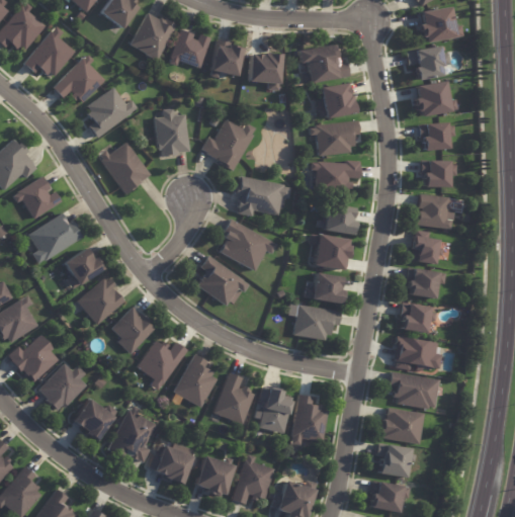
[(0,0),(0,15),(9,2),(6,0),(0,0)]
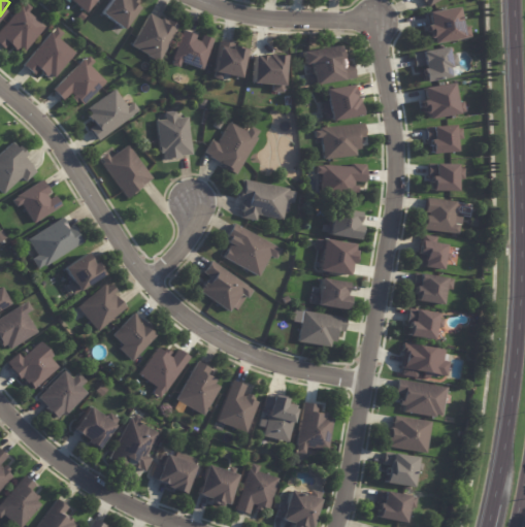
[(97,0),(88,11),(74,0),(97,0)]
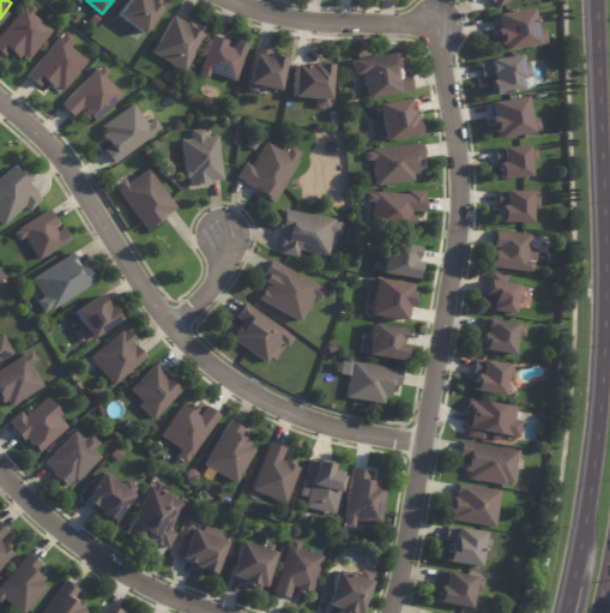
[(159,0),(161,1),(158,4),(163,8),(145,34),(120,14),(130,0),(159,0)]
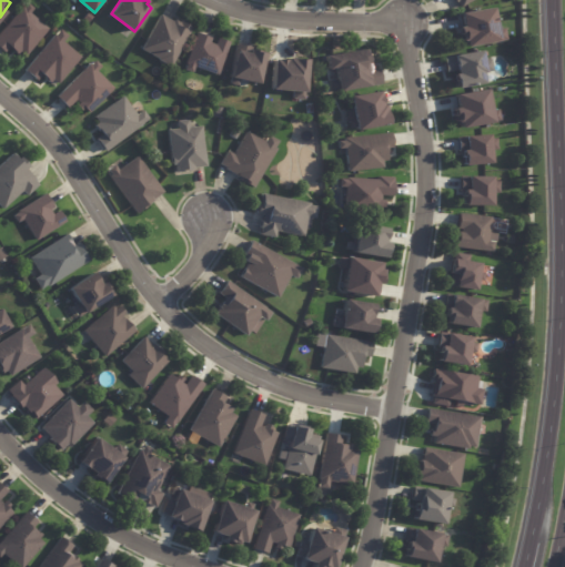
[(18,52),(10,47),(6,51),(0,46),(0,34),(26,6),(30,1),(37,7),(32,11),(51,28),(28,54),(23,50),(19,54),(18,52)]
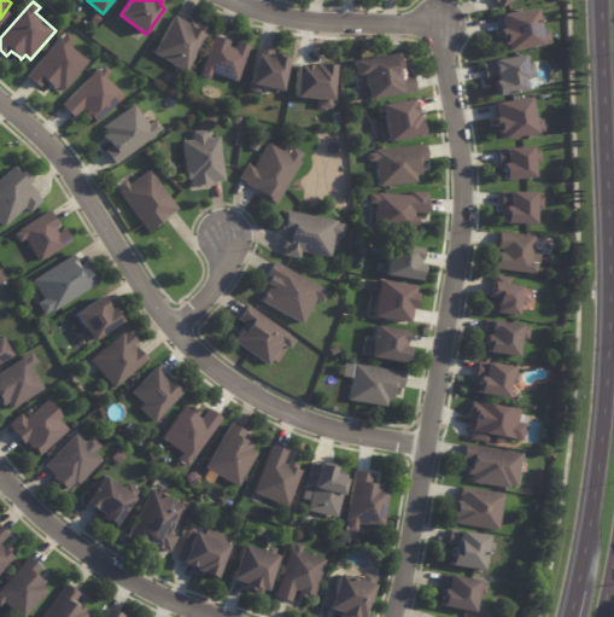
[(547,35),(548,41),(506,50),(503,42),(498,44),(496,28),(501,27),(498,13),(533,7),(538,31),(547,29),(547,35)]
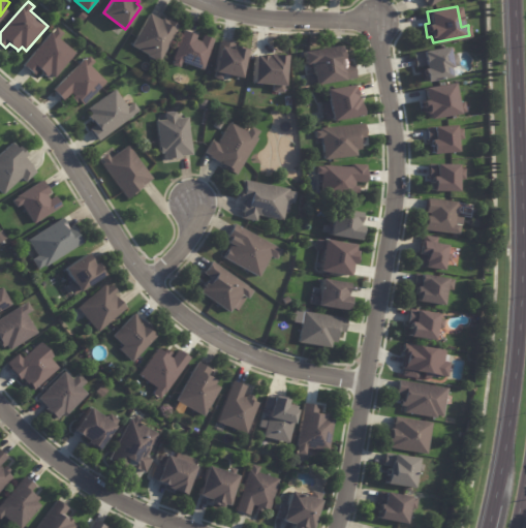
[(154,13),(163,19),(164,16),(180,25),(160,61),(149,54),(133,44),(151,12),(154,13)]
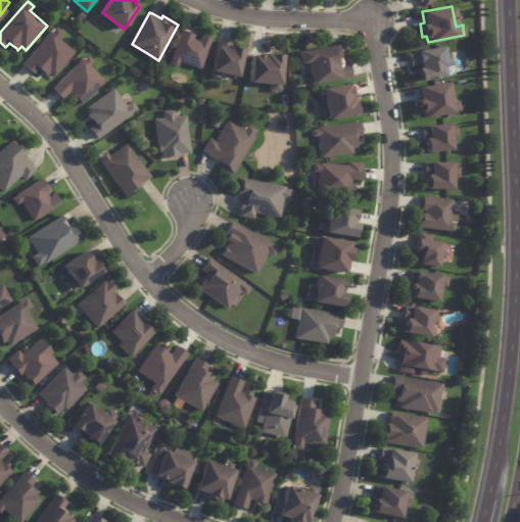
[(186,30),(196,34),(195,38),(200,40),(202,34),(214,38),(202,68),(194,65),(181,60),(179,65),(172,63),(174,57),(173,56),(183,29),(186,30)]
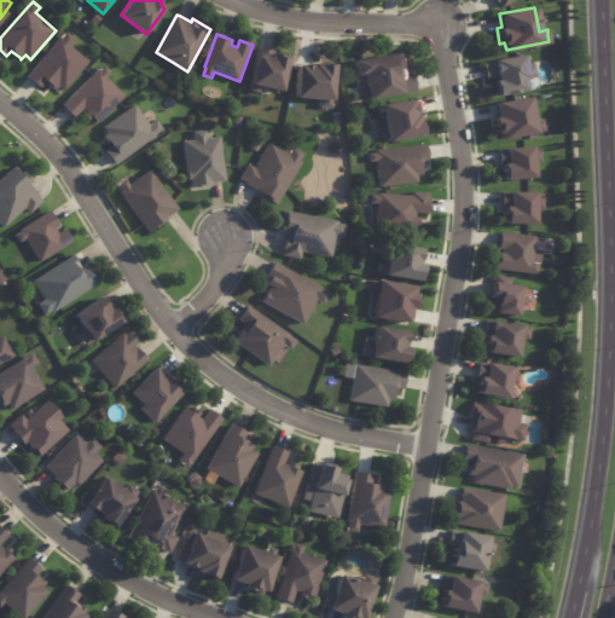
[(47,80),(62,92),(92,59),(64,35),(28,75),(41,87),(47,80)]
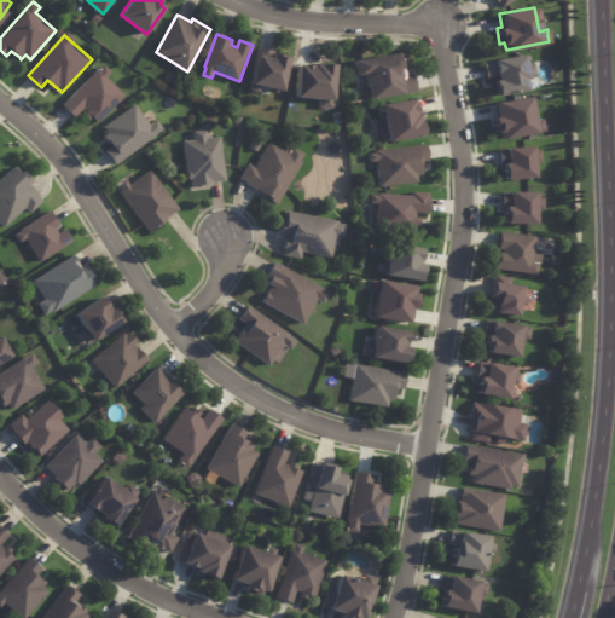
[(274,52),(291,57),(283,91),(264,86),(262,93),(254,91),(255,85),(253,84),(259,53),(265,56),(266,50),(274,51),(273,52),(274,52)]
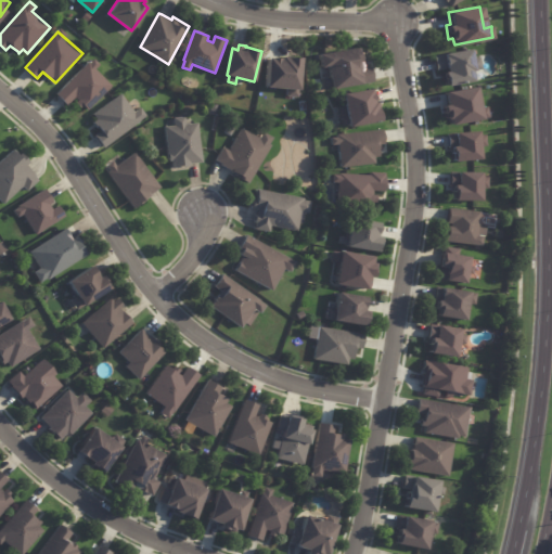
[(364,62),(366,68),(373,66),(375,81),(325,90),(323,79),(330,78),(328,65),(322,66),(320,54),(358,48),(359,52),(363,52),(364,62)]
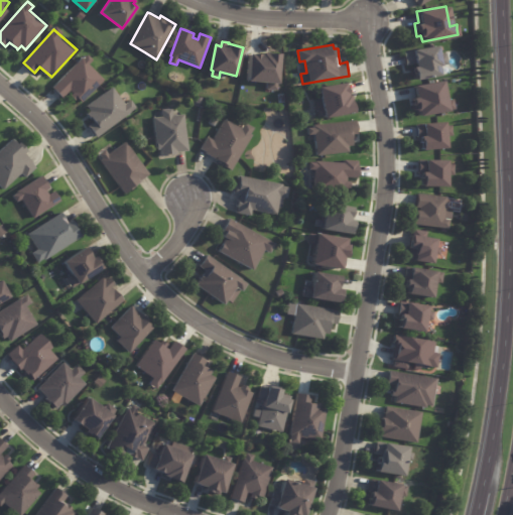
[(415,79),(440,75),(438,65),(449,63),(446,52),(439,53),(438,45),(404,50),(406,65),(412,63),(415,79)]
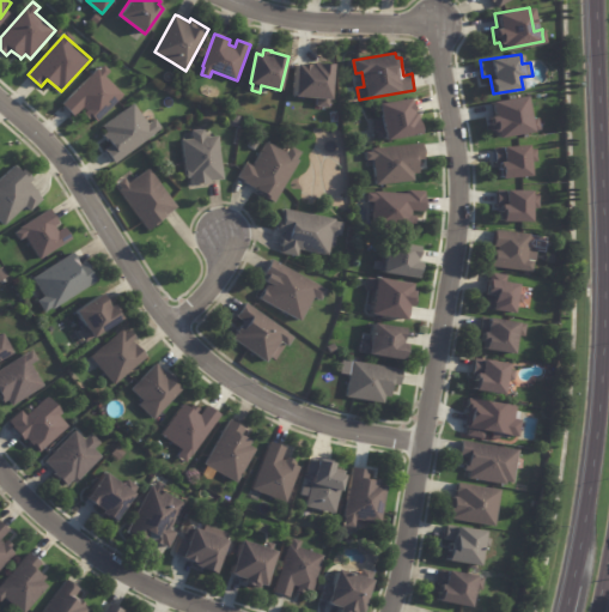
[(314,61),(334,64),(330,107),(318,105),(320,97),(294,95),(297,62),(312,64),(312,61),(314,61)]
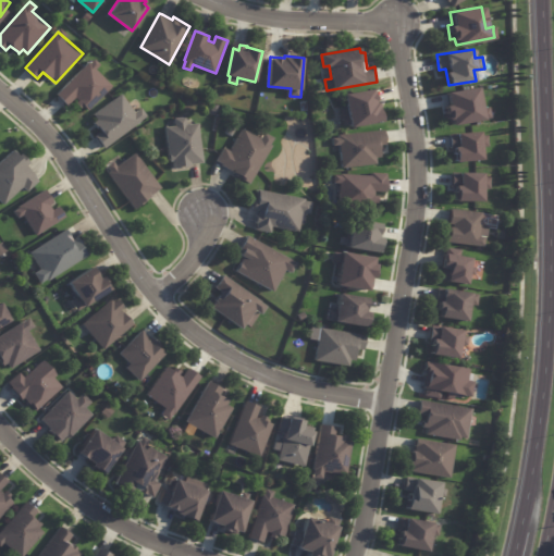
[(81,107),(76,102),(79,99),(76,97),(69,104),(58,94),(90,61),(91,62),(96,58),(102,64),(97,69),(113,85),(89,110),(84,104),(82,108),(81,107)]
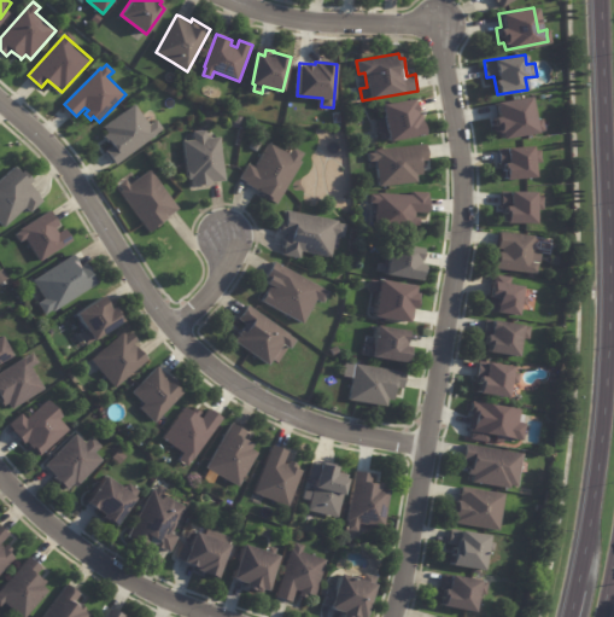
[(414,102),(416,112),(419,111),(422,133),(389,140),(387,137),(382,139),(380,131),(386,129),(381,104),(413,97),(414,102)]
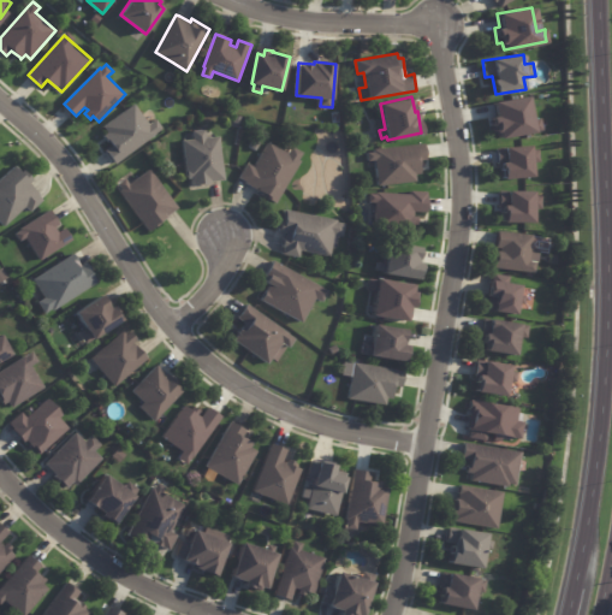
[(494,125),(493,118),(498,117),(495,102),(530,96),(534,119),(542,118),(545,130),(501,137),(500,130),(495,131),(494,125)]
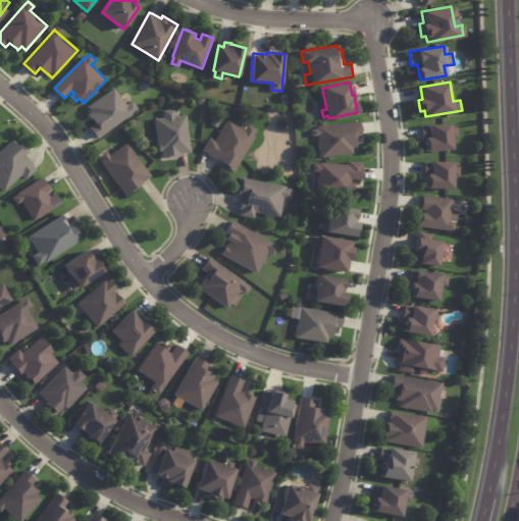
[(122,98),(126,104),(133,100),(139,108),(133,112),(98,138),(90,126),(95,123),(88,114),(92,111),(88,106),(114,87),(122,98)]
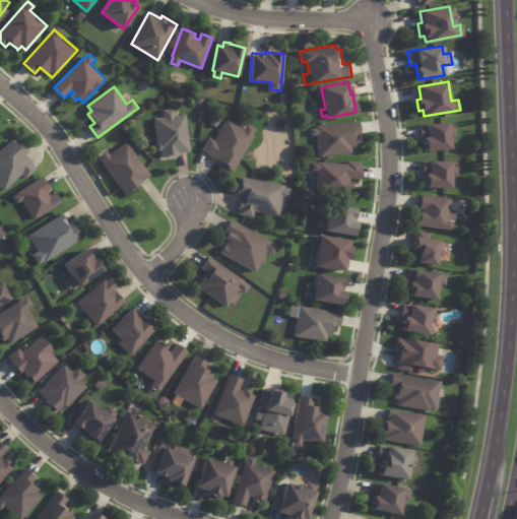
[(175,110),(176,115),(186,114),(190,151),(178,152),(178,154),(164,155),(164,149),(158,149),(154,118),(165,117),(164,109),(175,108),(175,110)]
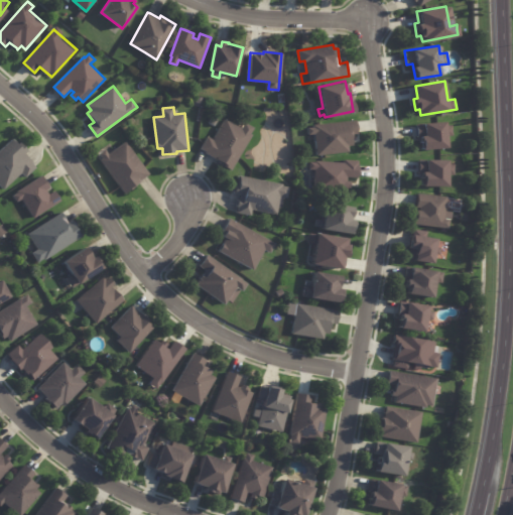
[(212,123),(216,117),(221,120),(217,126),(212,123)]
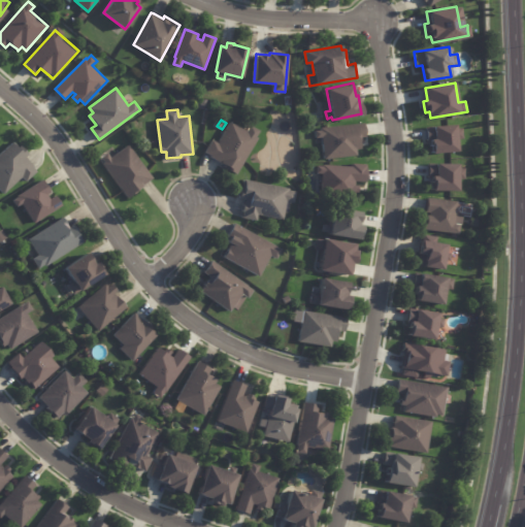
[(228,166),(222,162),(212,156),(212,155),(207,152),(215,139),(220,142),(233,122),(249,131),(253,125),(261,130),(257,136),(259,137),(237,173),(229,168),(230,167),(228,166)]
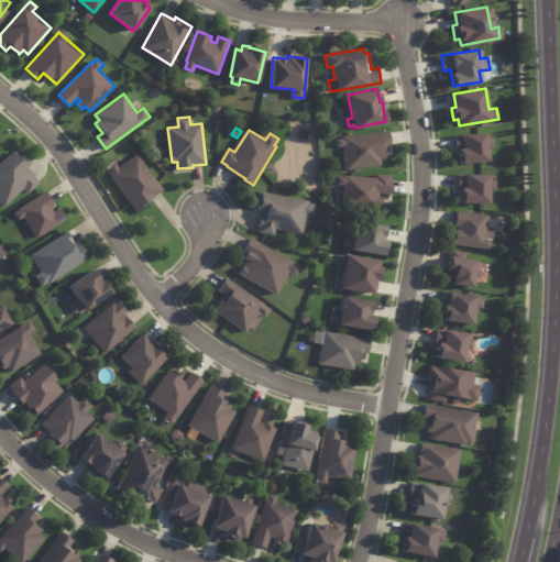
[(390,132),(391,145),(384,145),(385,157),(382,158),(382,165),(348,168),(344,146),(338,146),(337,139),(343,138),(343,135),(390,131),(390,132)]
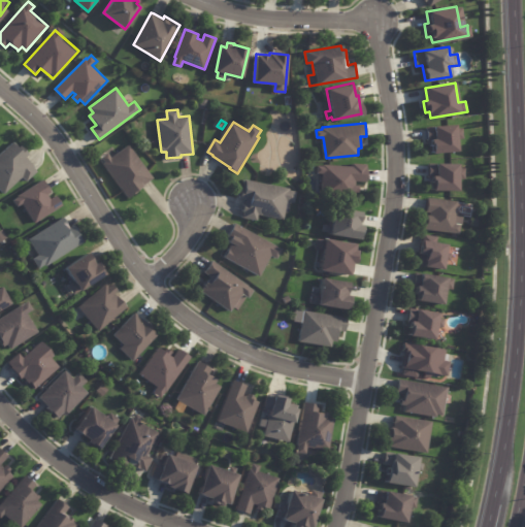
[(428,126),(429,153),(457,152),(457,139),(463,139),(463,125),(428,126)]
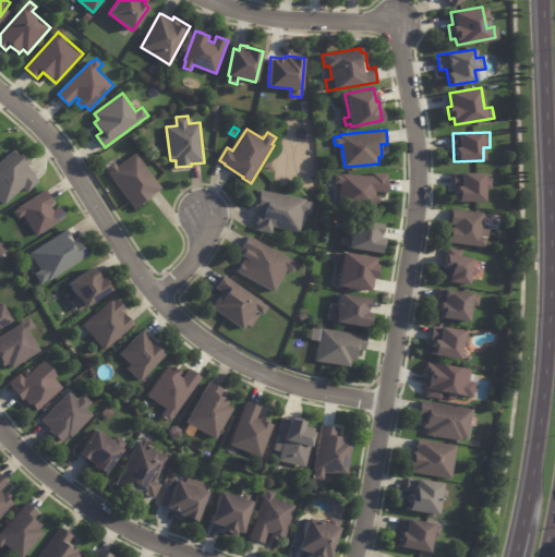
[(27,159),(32,162),(28,166),(37,176),(36,177),(40,181),(29,191),(25,185),(4,204),(0,198),(0,162),(15,148),(22,156),(23,154),(27,159)]
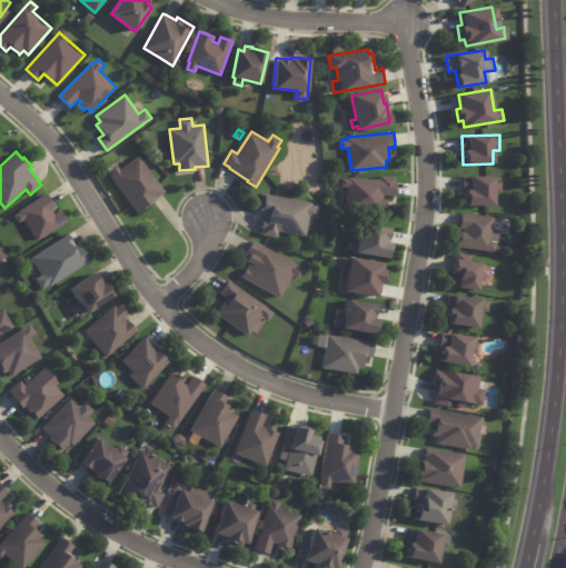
[(164,192),(147,205),(147,206),(138,212),(111,176),(113,175),(109,169),(117,163),(120,169),(139,156),(166,191),(164,192)]
